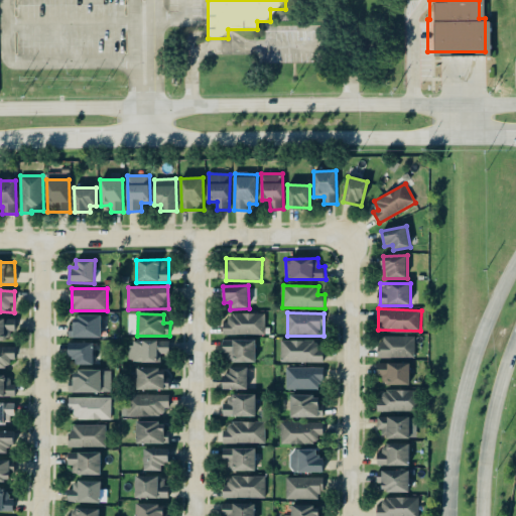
[(266,313),(231,313),(231,323),(225,323),(225,335),(266,336),(266,313)]
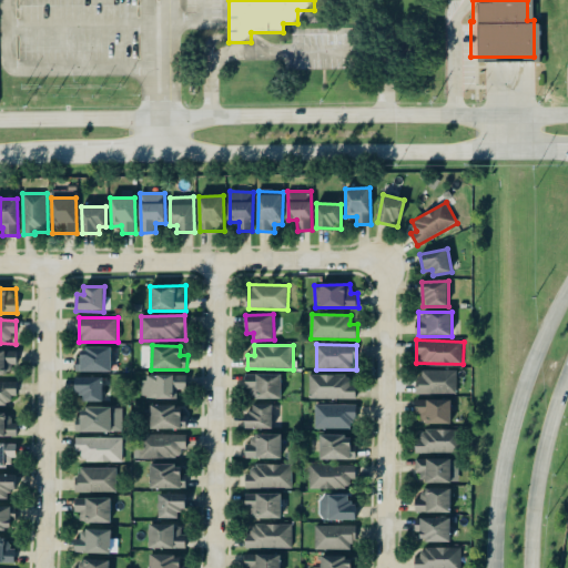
[(112,372),(111,347),(87,348),(87,355),(81,355),(81,366),(78,366),(78,372),(112,372)]
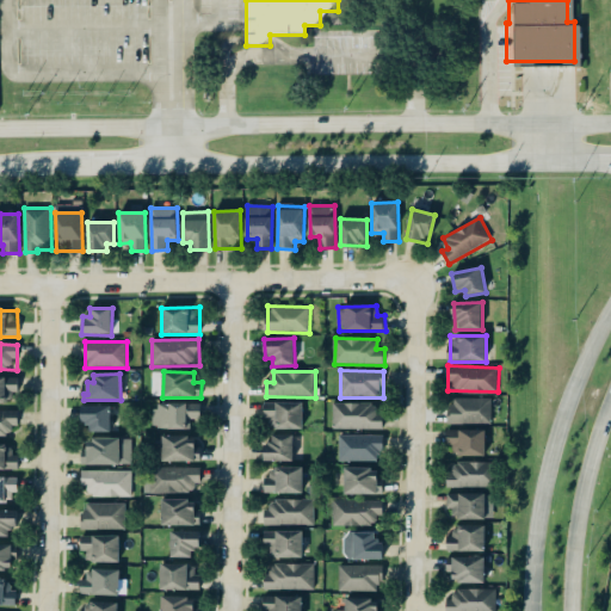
[(0,377),(0,402),(18,402),(19,378),(0,377)]
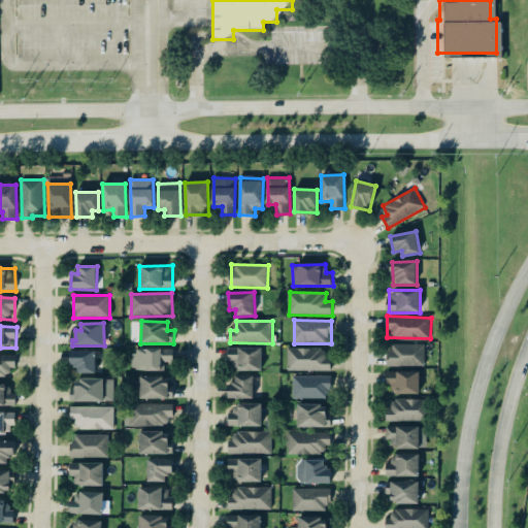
[(426,367),(426,344),(389,344),(389,366),(426,367)]
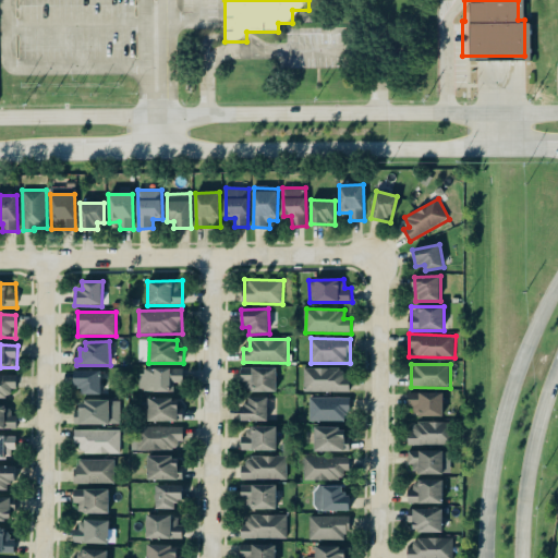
[(278,392),(277,367),(243,368),(244,392),(278,392)]
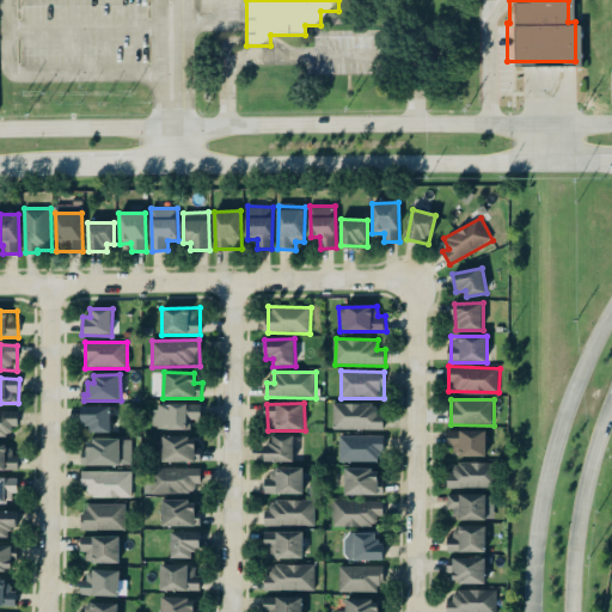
[(154,429),(191,430),(191,421),(202,421),(202,405),(155,404),(154,429)]
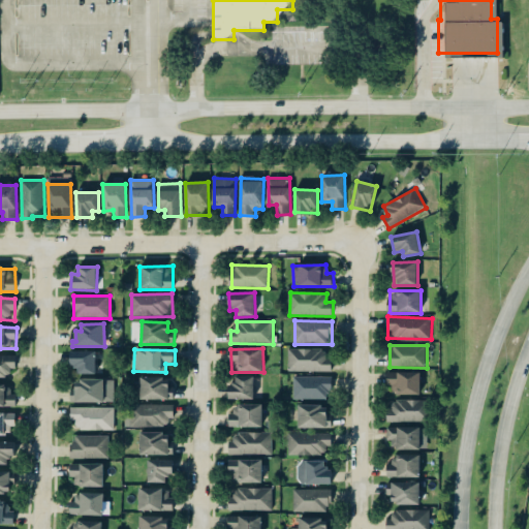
[(333,372),(332,349),(288,350),(289,373),(333,372)]
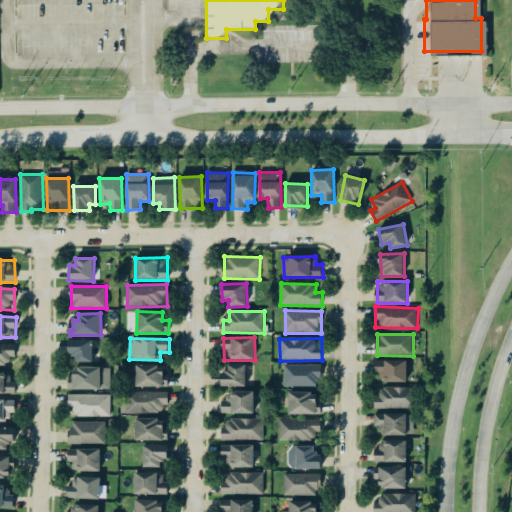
[(67,360),(93,361),(93,341),(68,340),(67,360)]
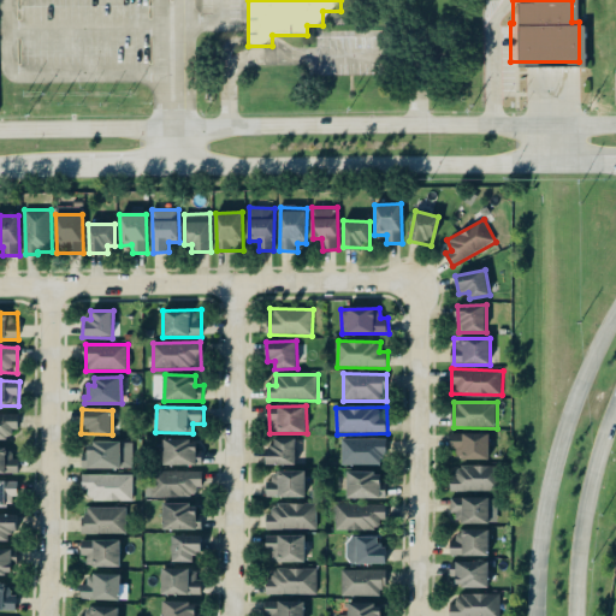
[(17,414),(0,414),(0,439),(17,439),(17,414)]
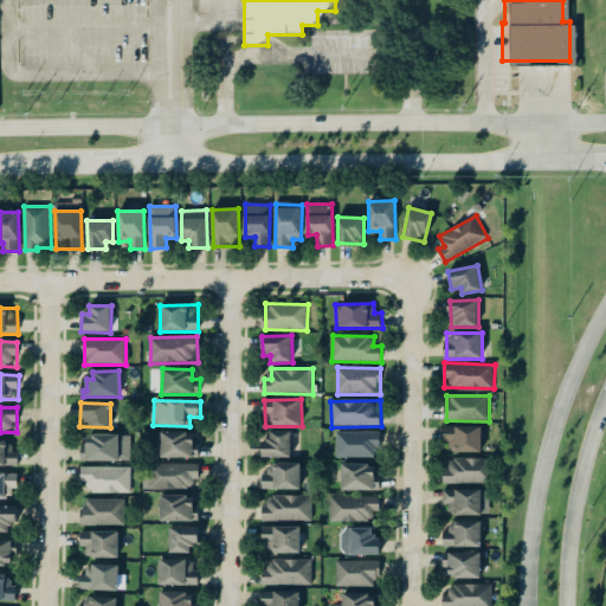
[(452,453),(482,452),(482,426),(444,427),(444,442),(452,442),(452,453)]
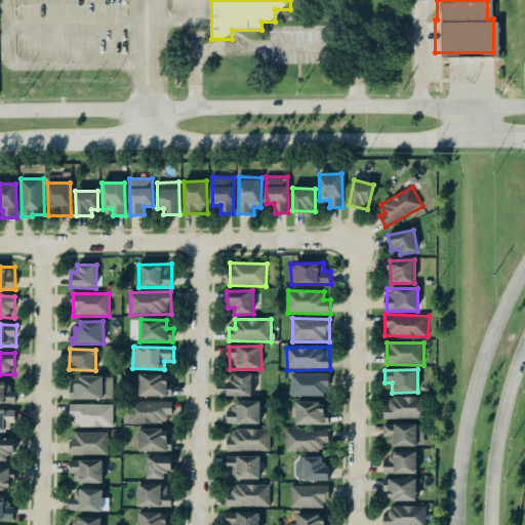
[(171,398),(171,374),(139,374),(138,397),(171,398)]
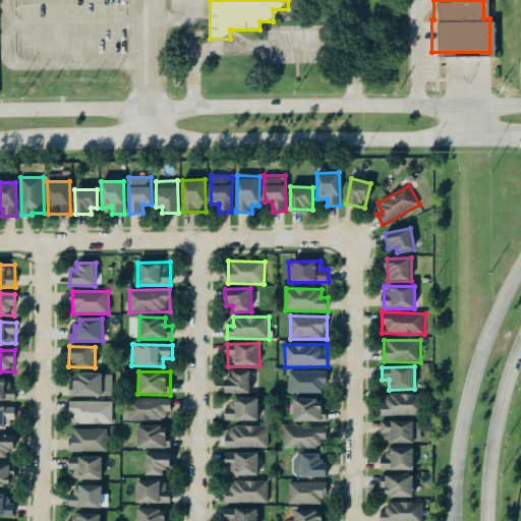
[(225,394),(250,394),(250,371),(232,371),(232,379),(225,379),(225,394)]
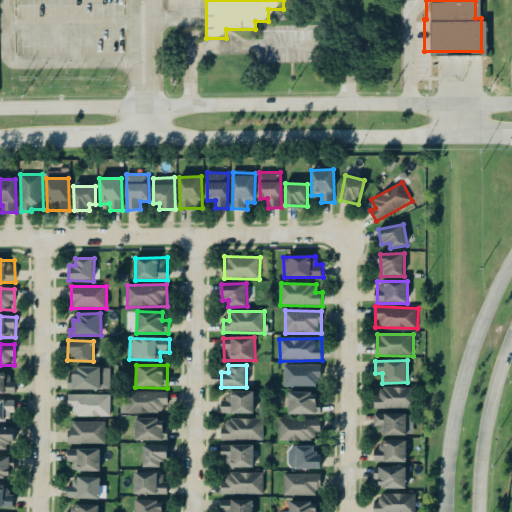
[(285,387),(317,387),(317,379),(321,379),(321,365),(285,365),(285,387)]
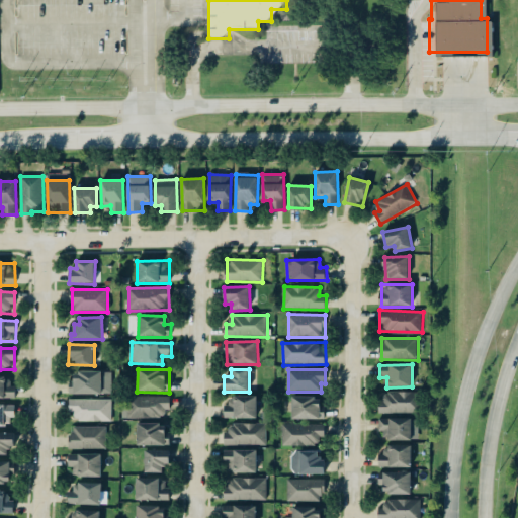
[(113,372),(72,371),(72,395),(112,396),(113,372)]
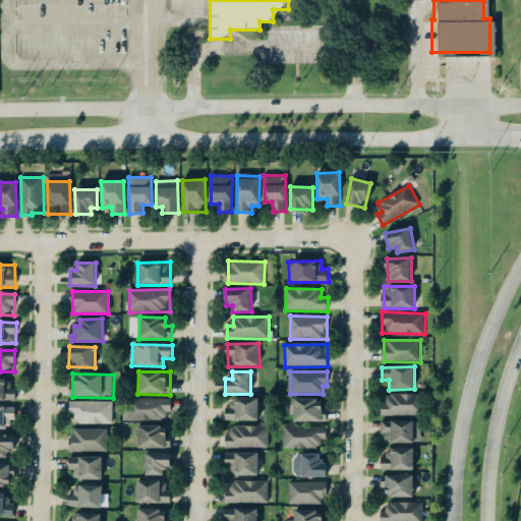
[(0,401),(16,401),(16,388),(9,388),(9,380),(0,379),(0,401)]
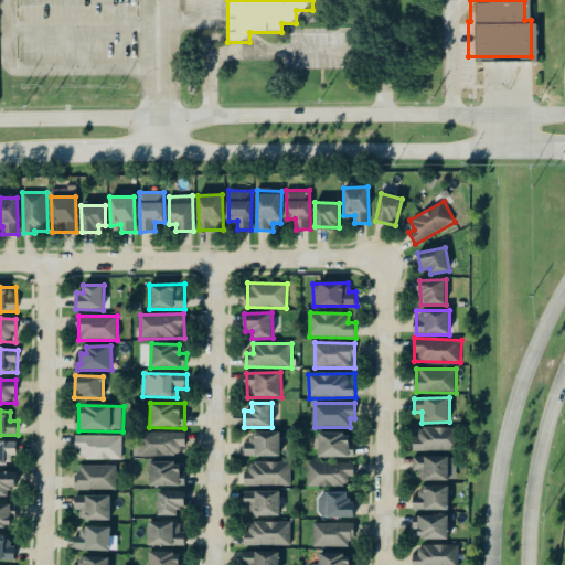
[(456,428),(420,427),(420,437),(414,437),(414,450),(455,451),(456,428)]
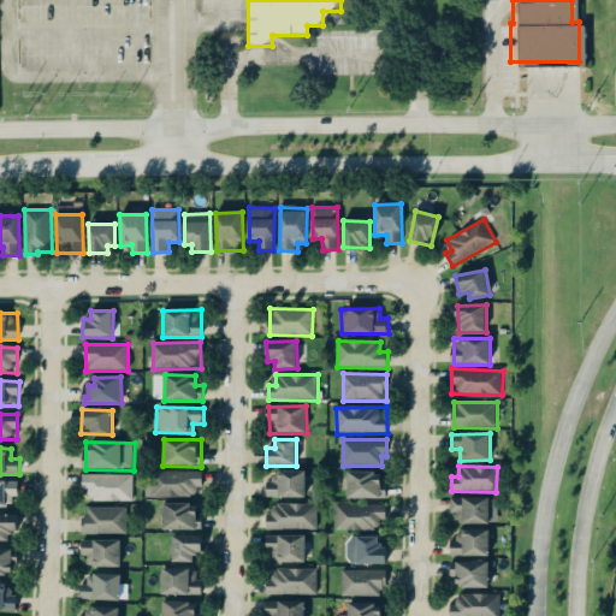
[(202,473),(149,472),(148,497),(202,498),(202,473)]
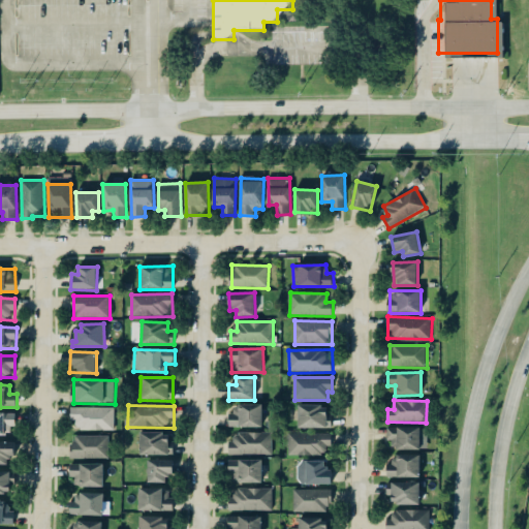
[(262,428),(262,405),(230,405),(230,428),(262,428)]
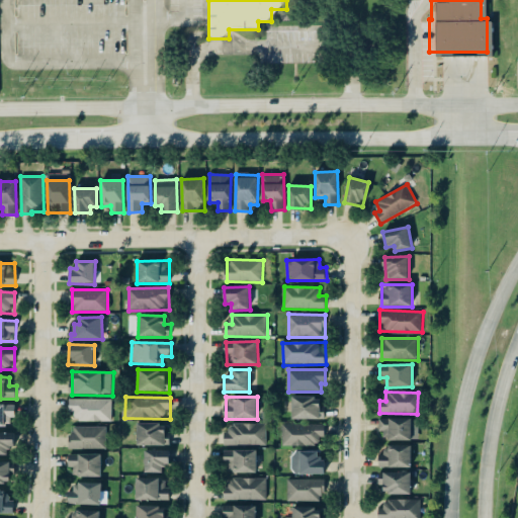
[(324,420),(324,398),(292,398),(292,420),(324,420)]
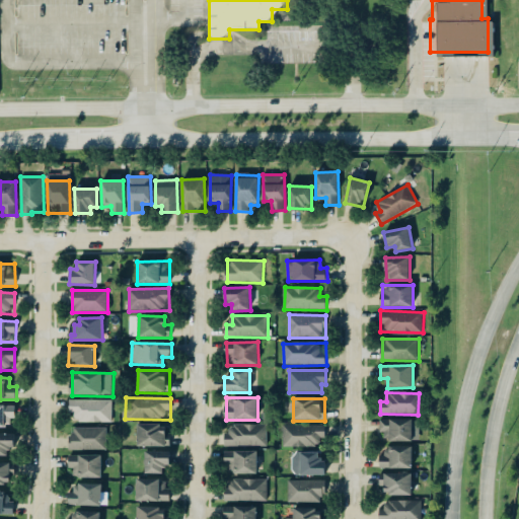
[(114,400),(70,400),(70,414),(77,414),(77,424),(114,423),(114,400)]
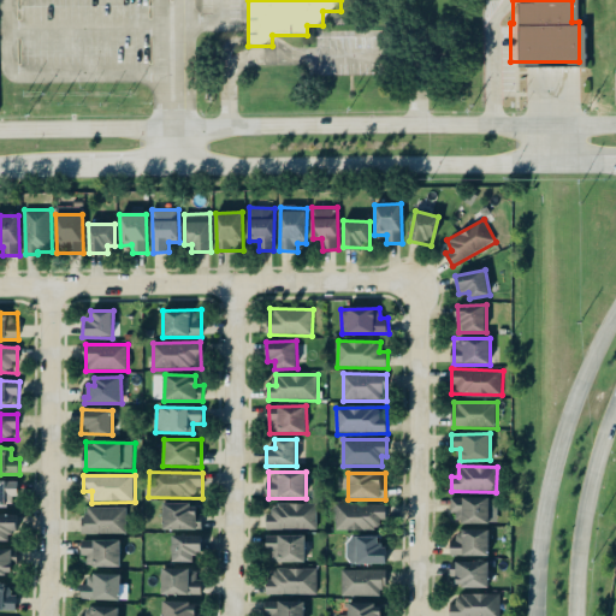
[(17,481),(0,481),(0,507),(16,508),(17,481)]
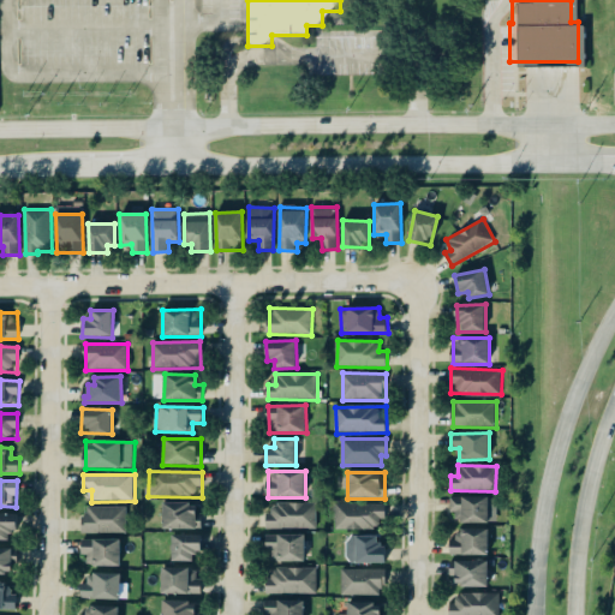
[(458,524),(497,523),(497,497),(451,499),(452,513),(458,513),(458,524)]
